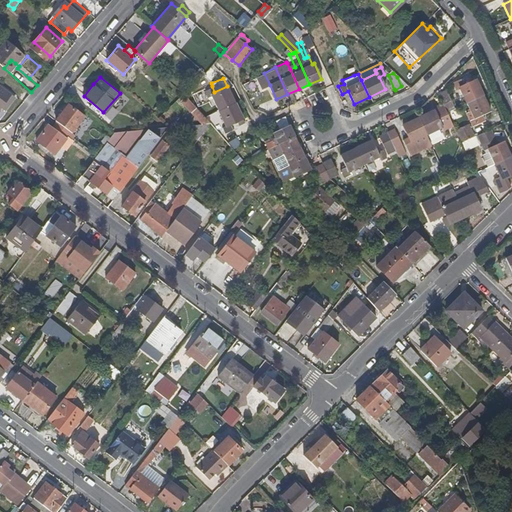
[(253,84),(251,79),(241,84),(243,88),(253,84)]
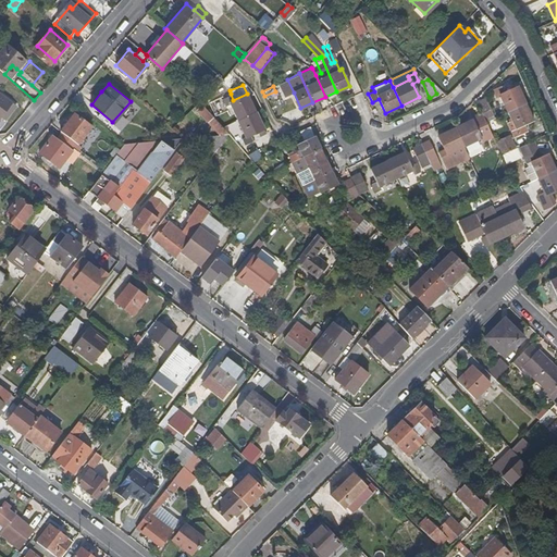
[(524,103),(517,86),(503,93),(499,87),(492,90),(495,97),(499,96),(506,112),(524,103)]
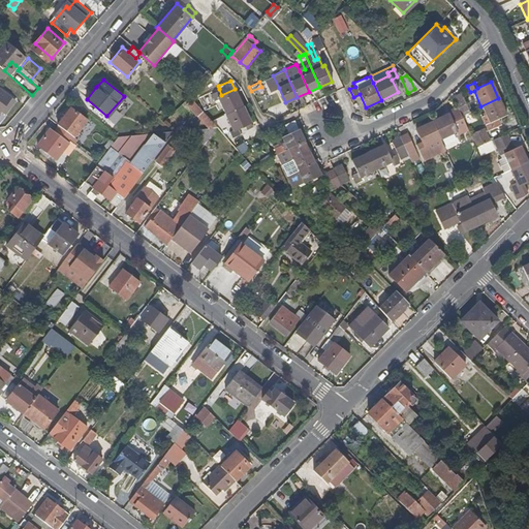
[(87,99),(96,87),(94,86),(84,97),(87,99)]
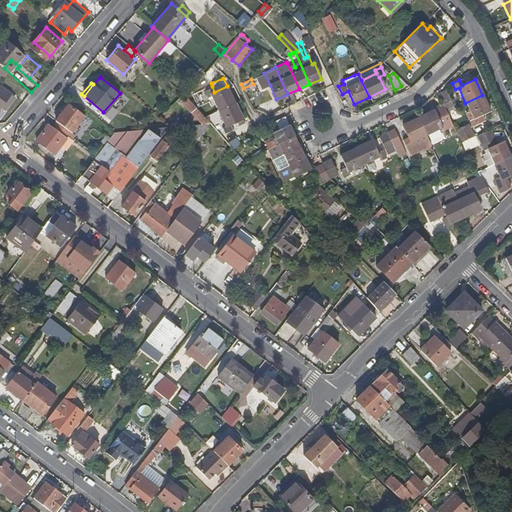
[(0,110),(12,95),(0,85),(0,110)]
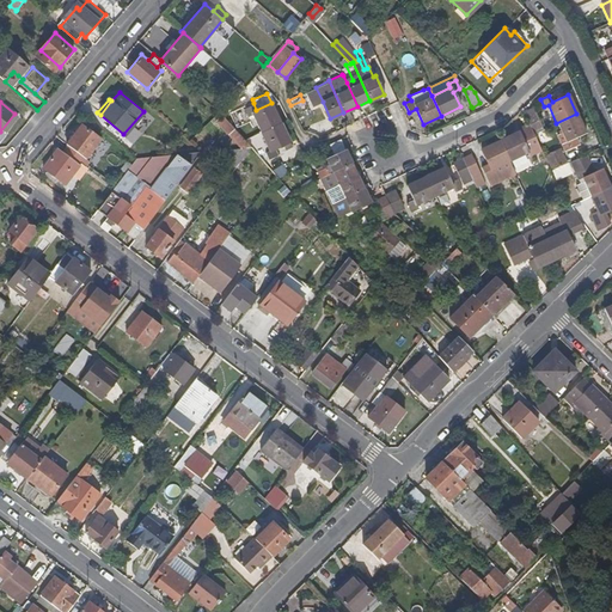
[(330,118),(323,102),(317,104),(325,121),(330,118)]
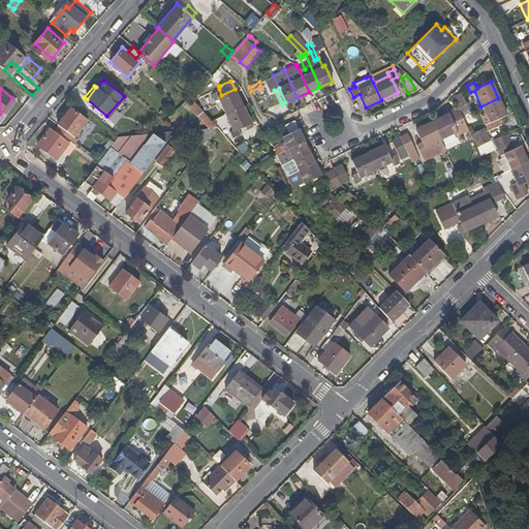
[(242,105),(235,89),(221,95),(219,89),(211,92),(211,91),(198,96),(205,110),(215,104),(216,107),(222,105),(225,114),(235,109),(242,105)]
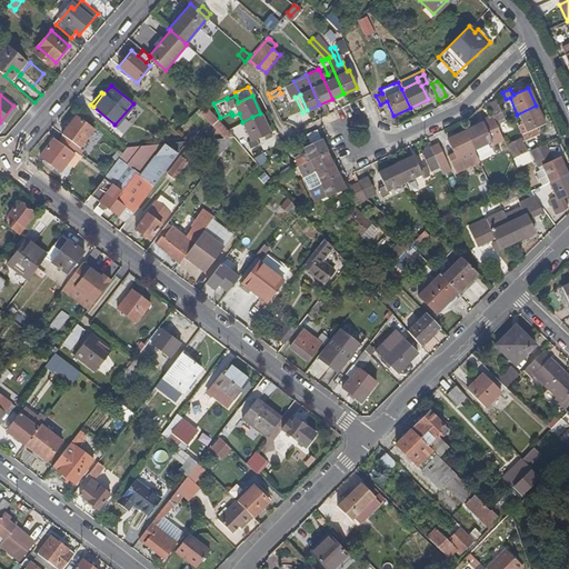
[(503,120),(496,103),(487,108),(490,115),(495,123),(495,125),(503,120)]
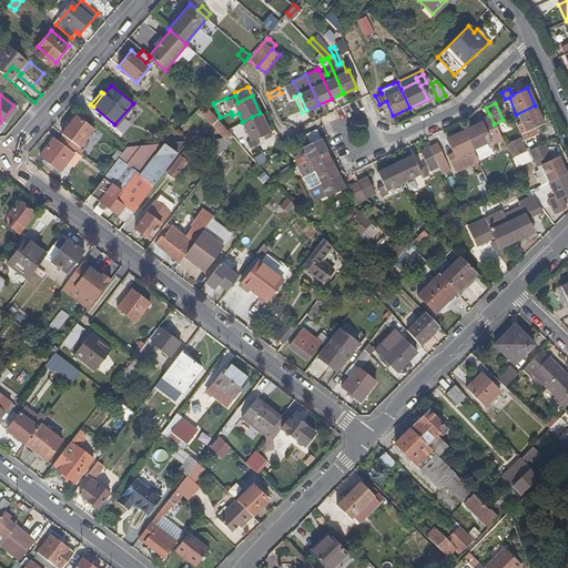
[(217,119),(206,105),(200,110),(212,123),(217,119)]
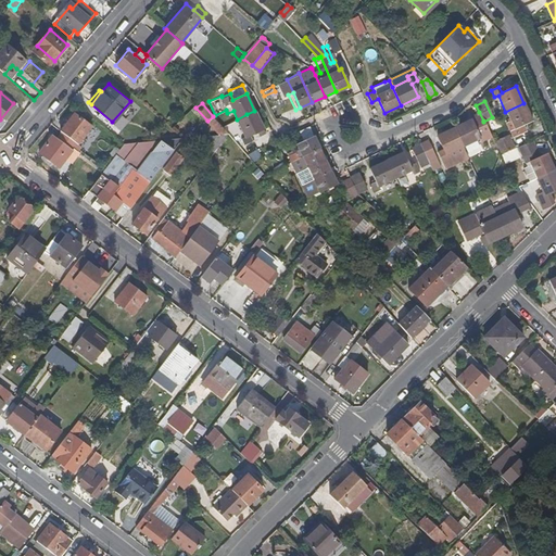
[(531,121),(523,103),(505,112),(513,128),(509,129),(513,137),(525,131),(521,125),(531,121)]
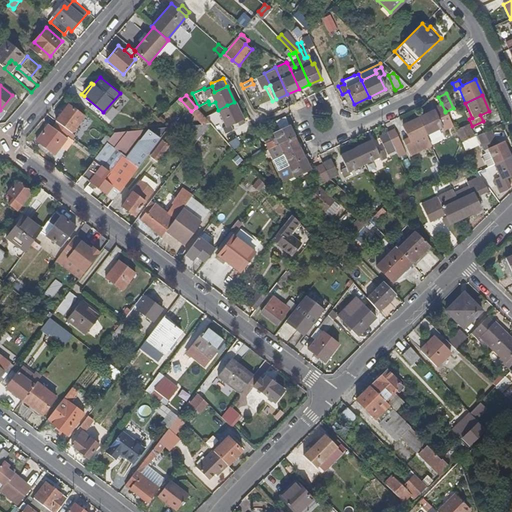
[(242,118),(235,102),(234,102),(227,105),(218,110),(225,125),(222,127),(224,132),(232,129),(229,124),(242,118)]
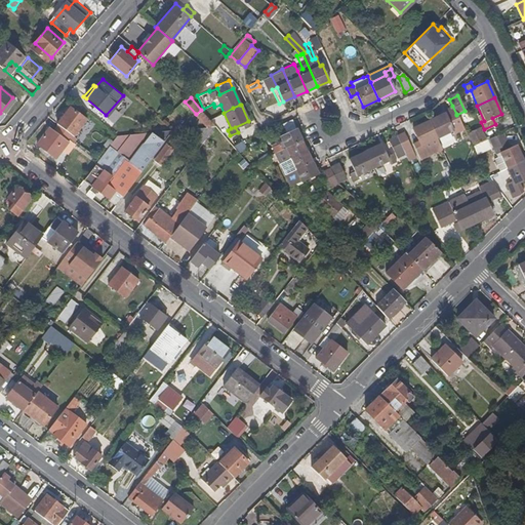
[(462,129),(456,115),(456,114),(452,106),(443,111),(444,114),(450,126),(455,124),(459,131),(462,129)]
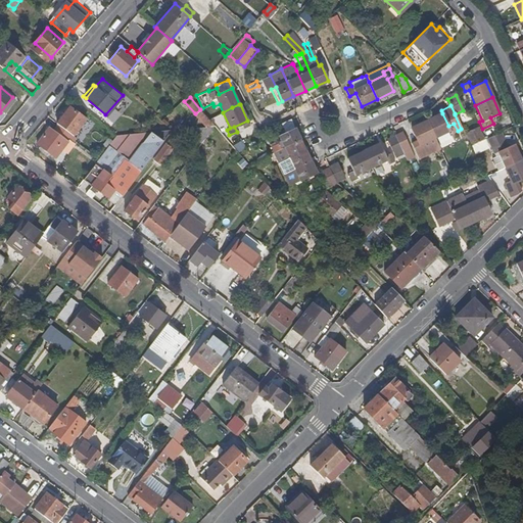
[(73,135),(85,119),(68,106),(56,122),(58,123),(54,129),(50,126),(38,142),(56,156),(61,148),(68,153),(75,145),(70,142),(75,136),(73,135)]
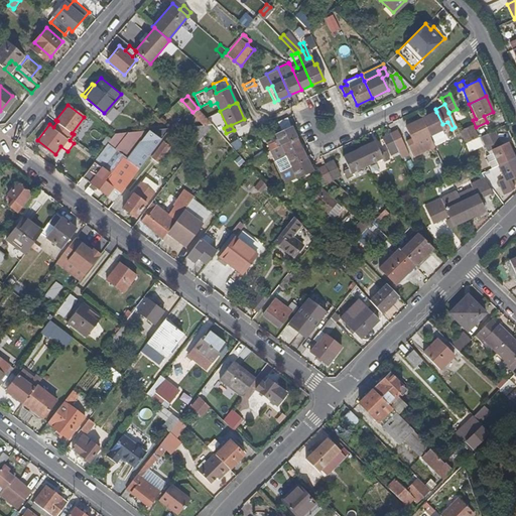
[(452,129),(447,122),(442,124),(436,112),(432,113),(421,119),(428,135),(443,128),(444,131),(452,129)]
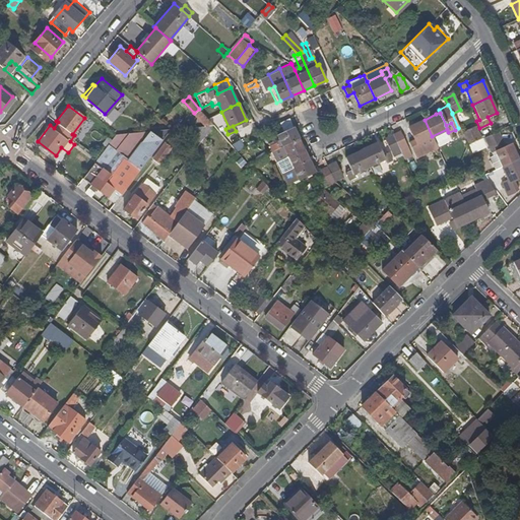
[(293,127),(288,118),(278,123),(282,131),(293,127)]
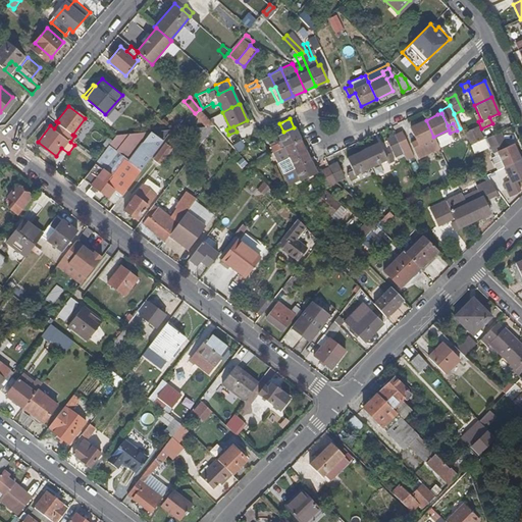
[(433,137),(426,120),(410,128),(416,140),(410,143),(414,150),(420,148),(418,144),(433,137)]
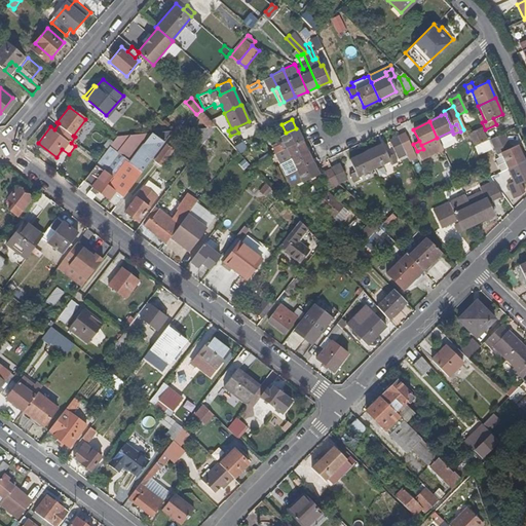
[(500,134),(496,124),(485,129),(482,130),(486,140),(489,139),(500,134)]
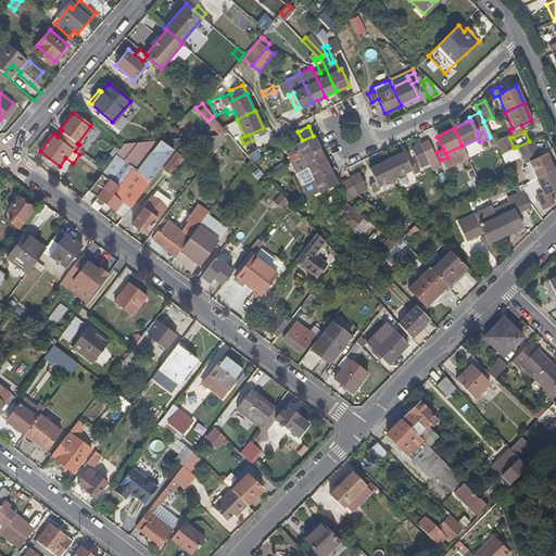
[(213,152),(228,133),(192,136),(182,137),(180,140),(196,140),(213,152)]
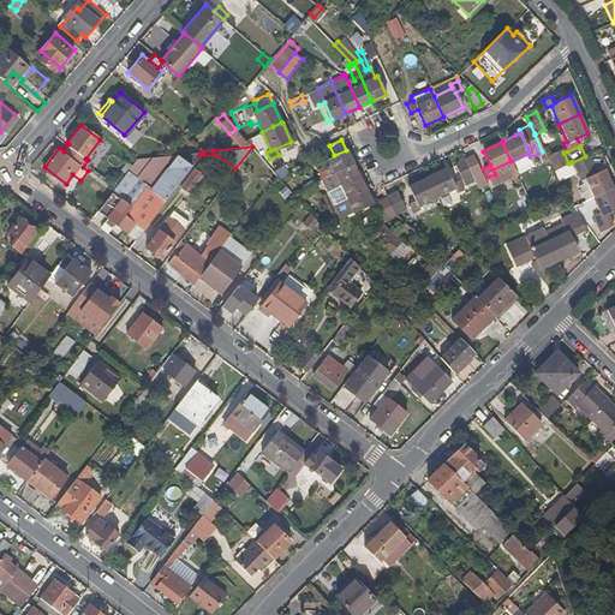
[(568,163),(563,153),(562,149),(545,156),(553,171),(568,163)]
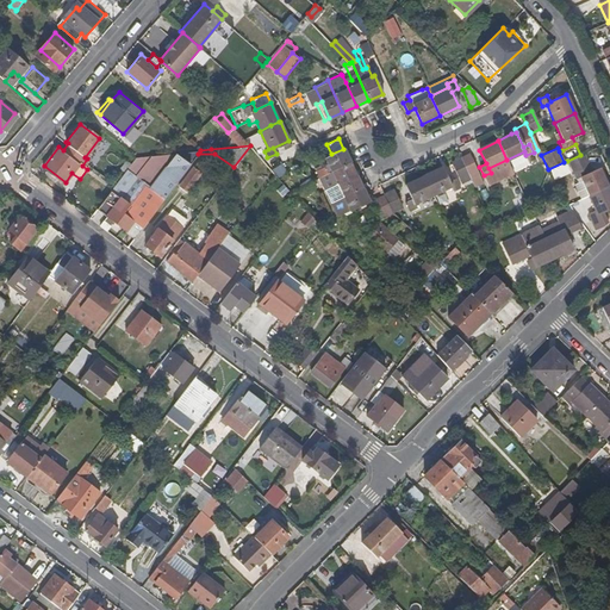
[(349,162),(343,149),(331,154),(325,157),(327,162),(329,166),(323,168),(321,169),(315,172),(318,176),(349,162)]
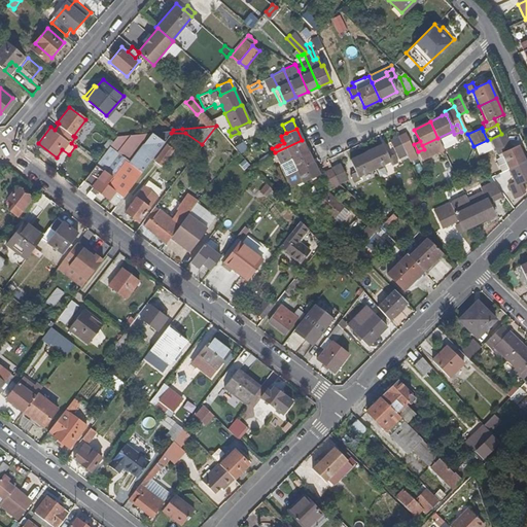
[(137,177),(154,154),(171,133),(173,130),(164,131),(141,133),(116,136),(113,141),(107,148),(98,161),(106,167),(92,186),(116,205),(137,177)]
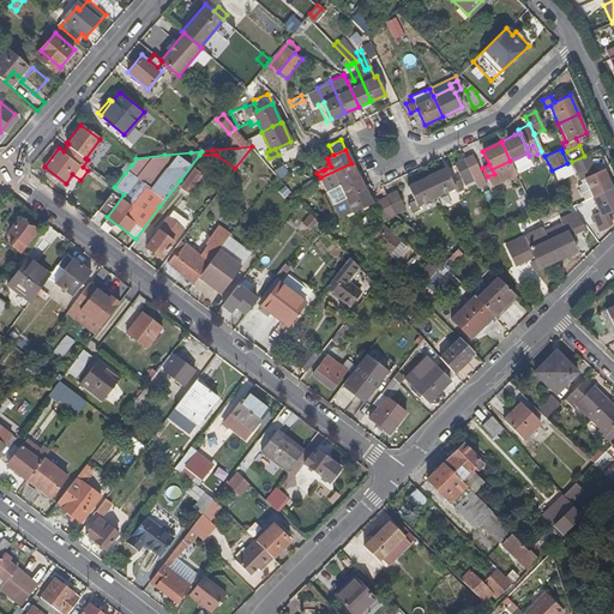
[(482,175),(473,155),(463,160),(473,180),(482,175)]
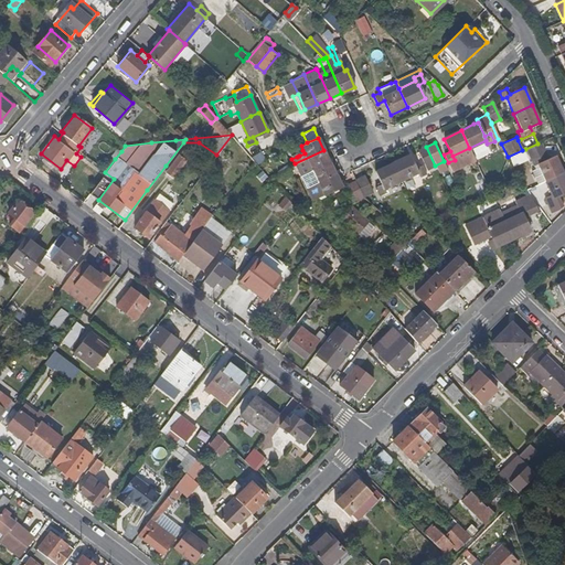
[(563,172),(554,155),(544,159),(537,144),(525,149),(533,166),(529,167),(536,184),(544,181),(563,172)]
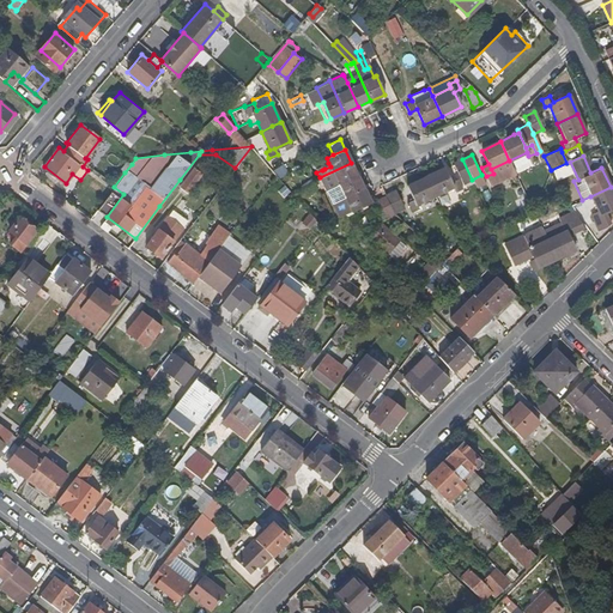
[(125,173),(132,164),(127,159),(120,168),(125,173)]
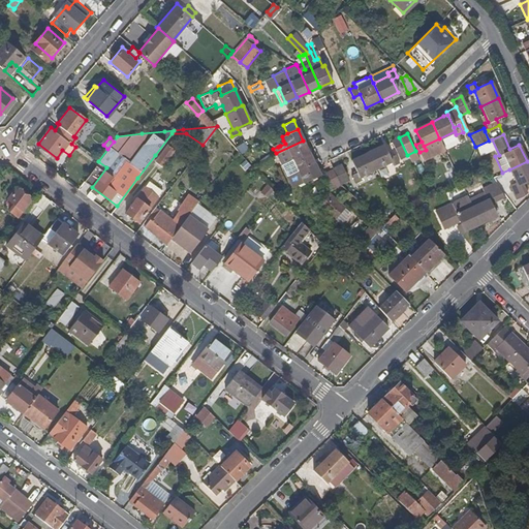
[(407,155),(399,137),(391,142),(399,158),(407,155)]
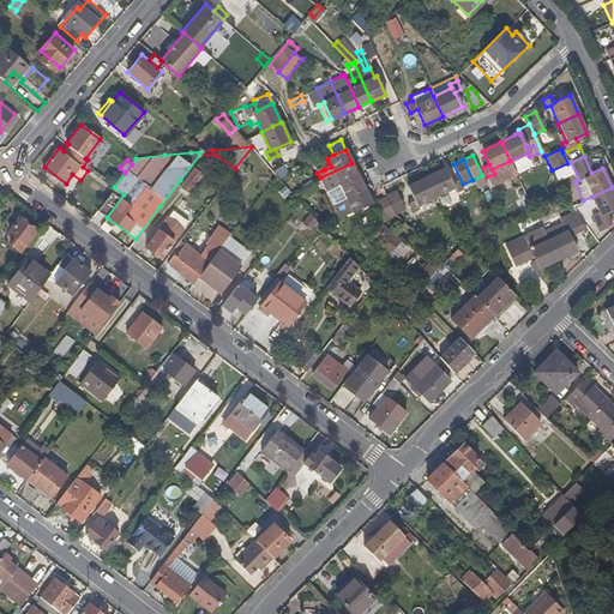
[(203,173),(206,167),(199,162),(196,168),(203,173)]
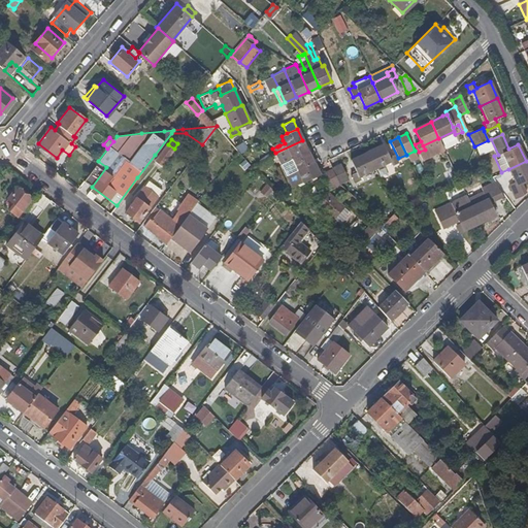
[(307,152),(302,140),(275,153),(277,159),(285,156),(284,153),(288,152),(292,159),(307,152)]
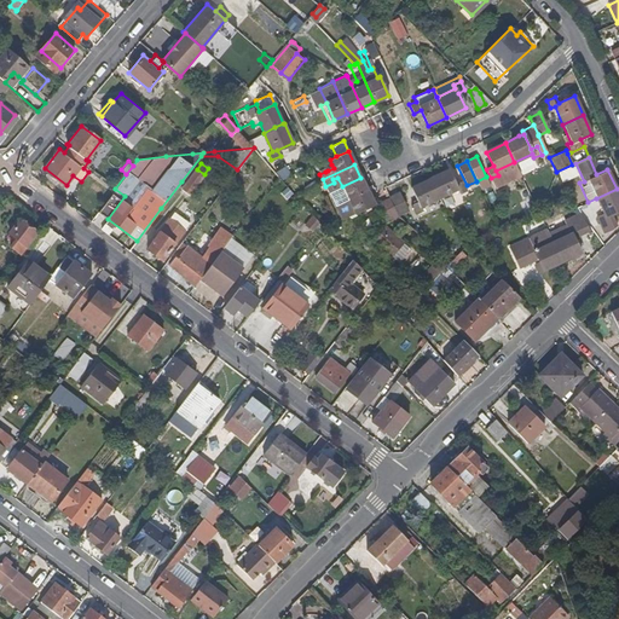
[(190,195),(204,174),(197,169),(195,169),(181,189),(190,195)]
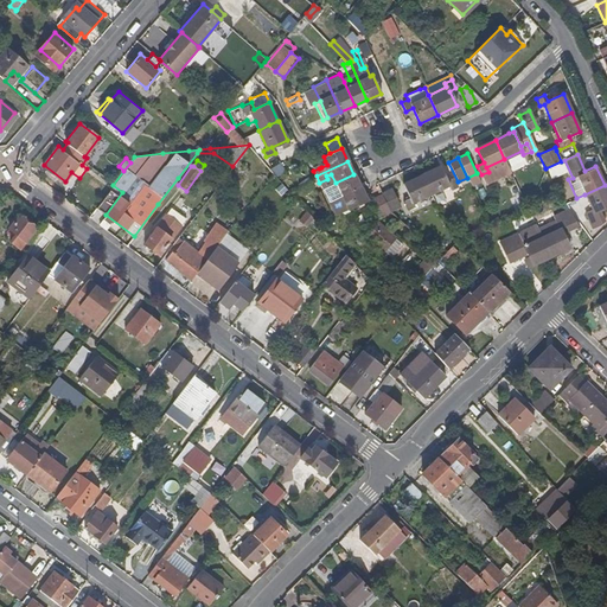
[(457,187),(452,178),(446,180),(439,167),(421,174),(430,195),(448,186),(449,190),(457,187)]
